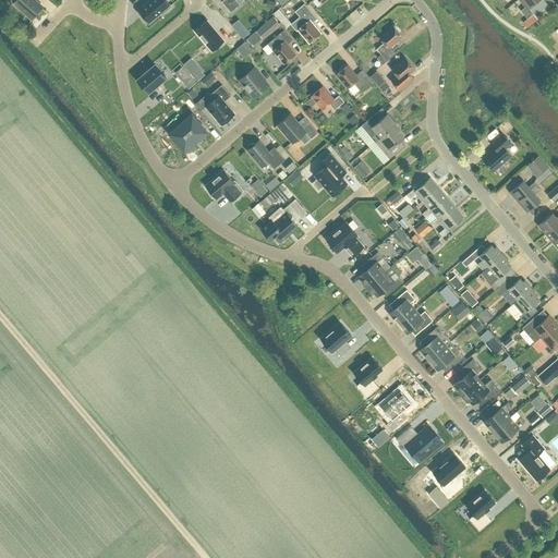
[(15,0),(13,2),(32,19),(43,7),(35,0),(15,0)]
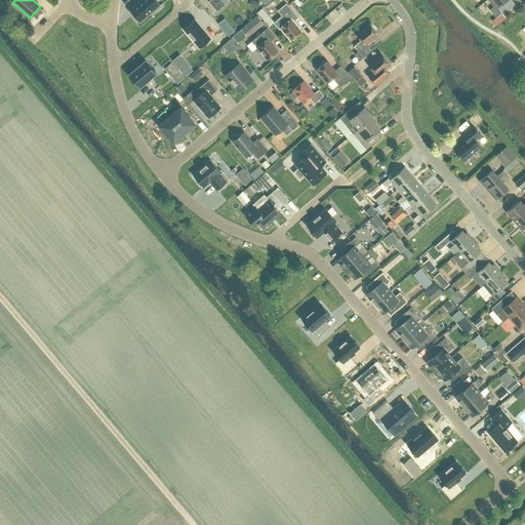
[(127,0),(133,6),(130,8),(134,12),(132,14),(138,22),(151,11),(153,13),(161,6),(155,0),(127,0)]
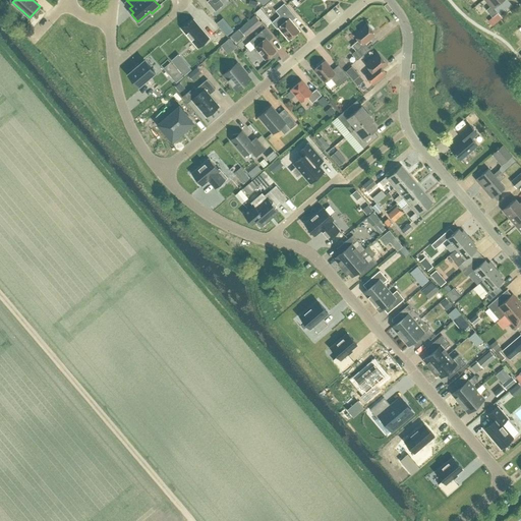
[(208,0),(208,1),(216,11),(224,4),(220,0),(208,0)]
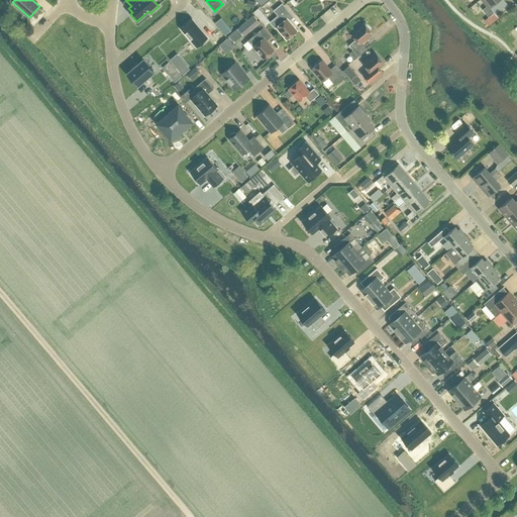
[(481,0),(487,6),(483,10),(489,17),(494,13),(494,12),(490,8),(499,0),(481,0)]
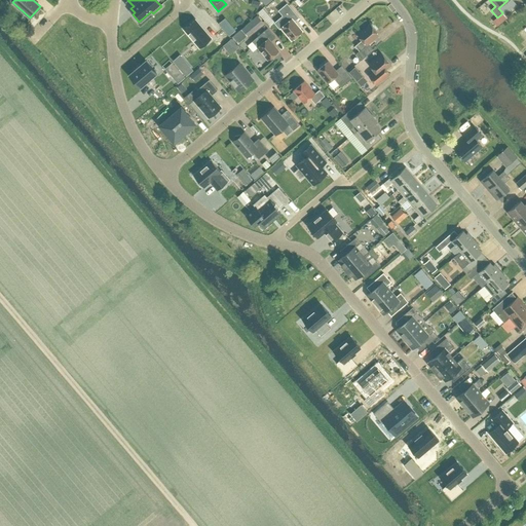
[(263,8),(258,12),(264,20),(269,15),(263,8)]
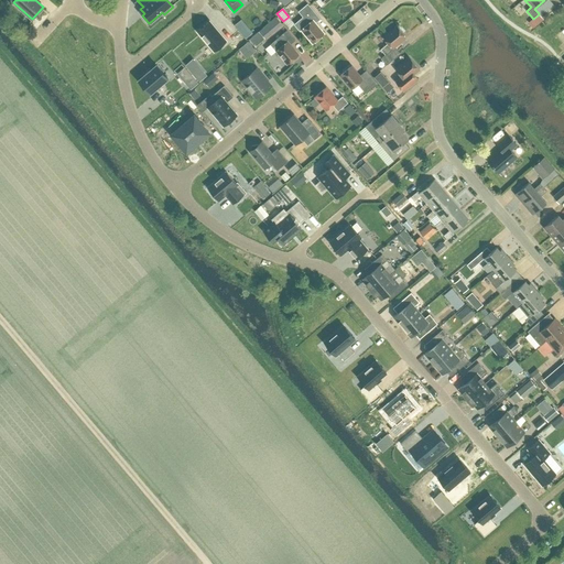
[(301,30),(312,43),(324,33),(315,23),(321,19),(312,9),(294,24),(300,31),(301,30)]
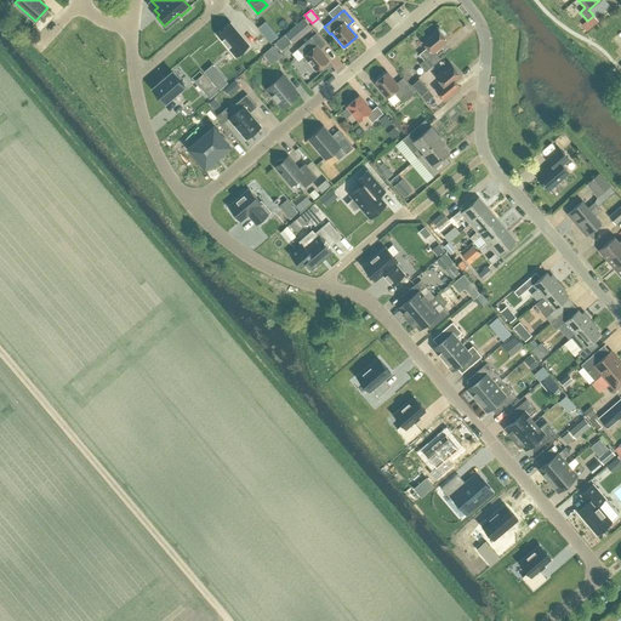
[(587,21),(582,24),(587,30),(598,22),(593,16),(587,21)]
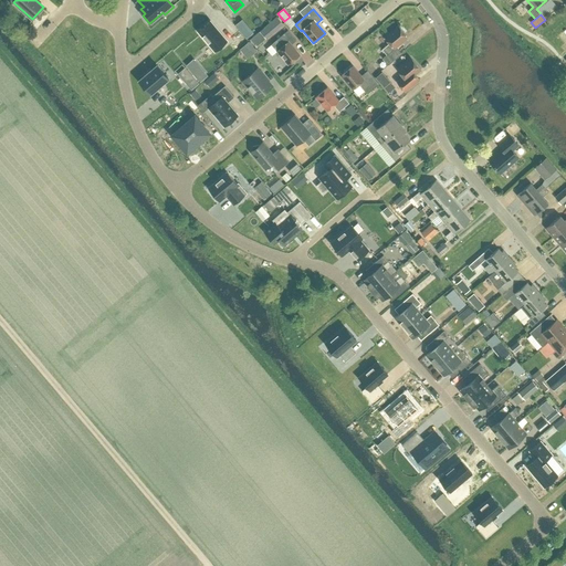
[(249,39),(255,46),(282,24),(276,17),(249,39)]
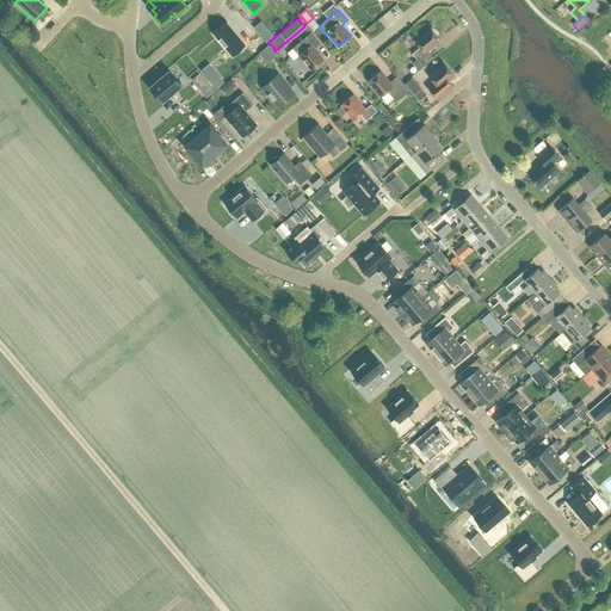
[(227,22),(214,34),(232,55),(246,44),(227,22)]
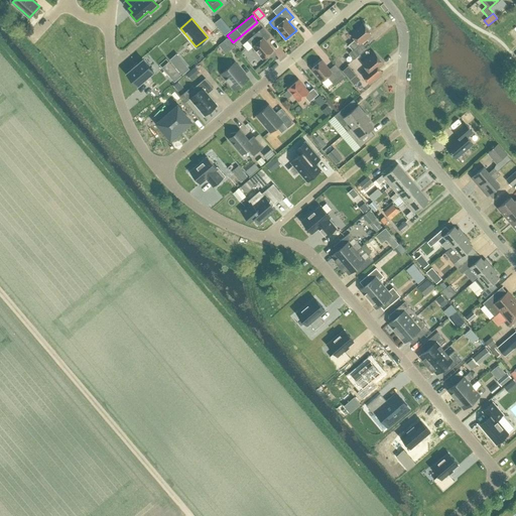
[(348,44),(352,49),(349,52),(354,58),(366,48),(361,42),(372,33),(363,23),(351,33),(355,39),(348,44)]
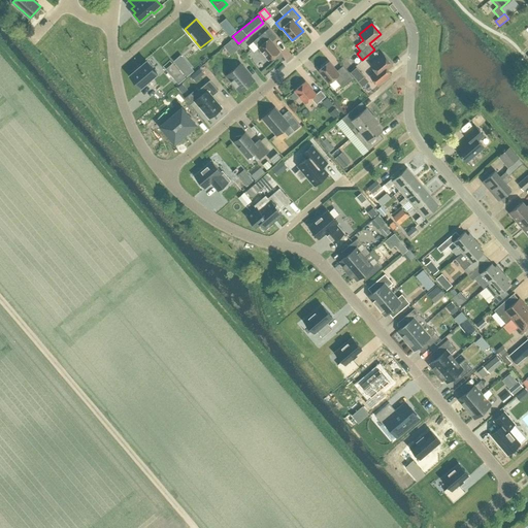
[(276,37),(268,28),(258,37),(263,43),(258,47),(269,60),(279,51),(271,41),(276,37)]
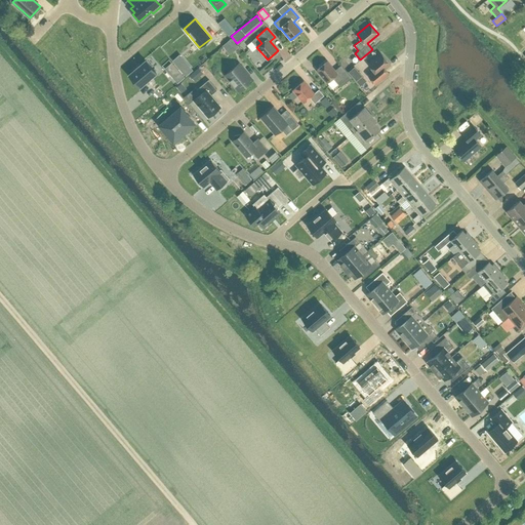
[(254,48),(259,44),(254,37),(249,41),(254,48)]
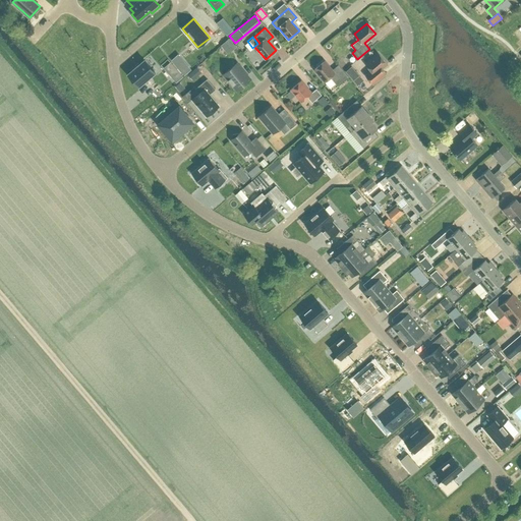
[(229,39),(221,46),(227,53),(235,45),(229,39)]
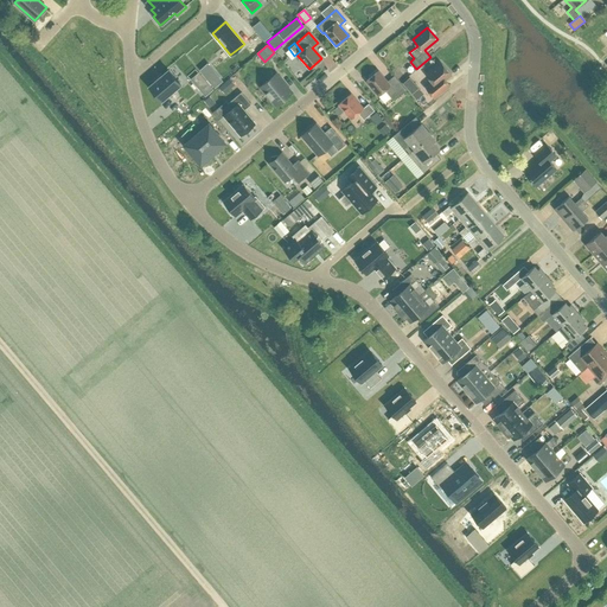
[(426,75),(433,82),(426,88),(434,98),(445,89),(440,83),(452,75),(441,62),(426,75)]
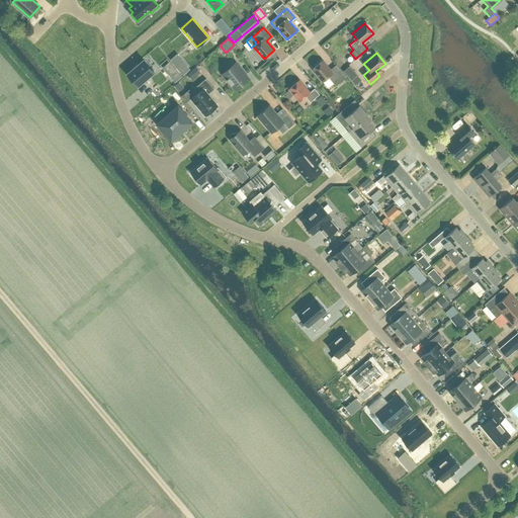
[(133,70),(127,74),(138,85),(154,71),(144,60),(139,64),(138,63),(131,68),(133,70)]
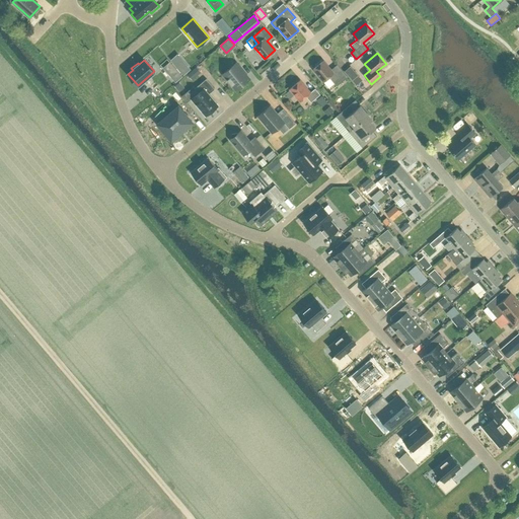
[(330,69),(323,60),(312,69),(323,82),(328,77),(337,86),(348,77),(338,64),(330,69)]
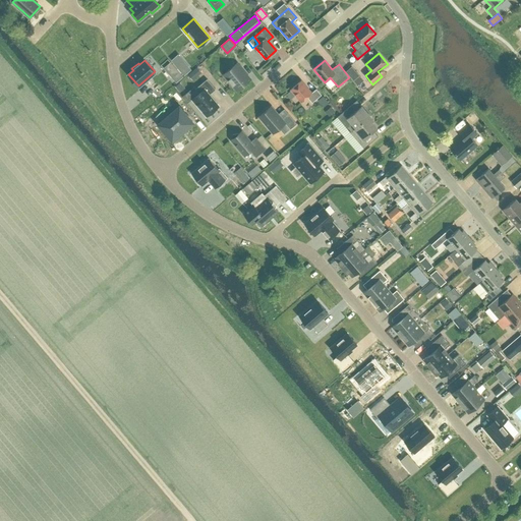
[(353,72),(365,64),(363,60),(350,68),(353,72)]
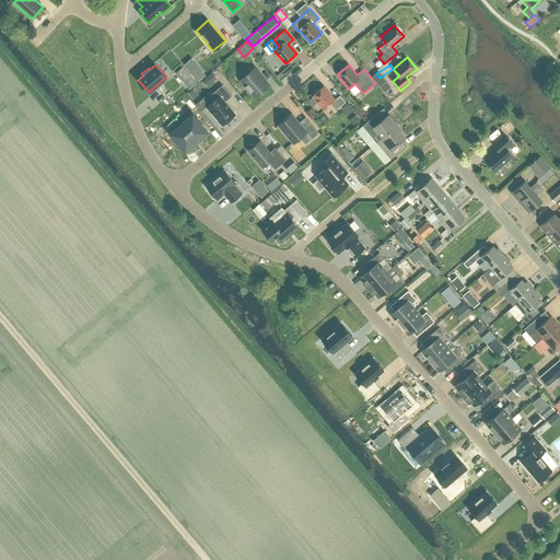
[(183,67),(176,73),(184,83),(189,89),(197,82),(191,77),(183,67)]
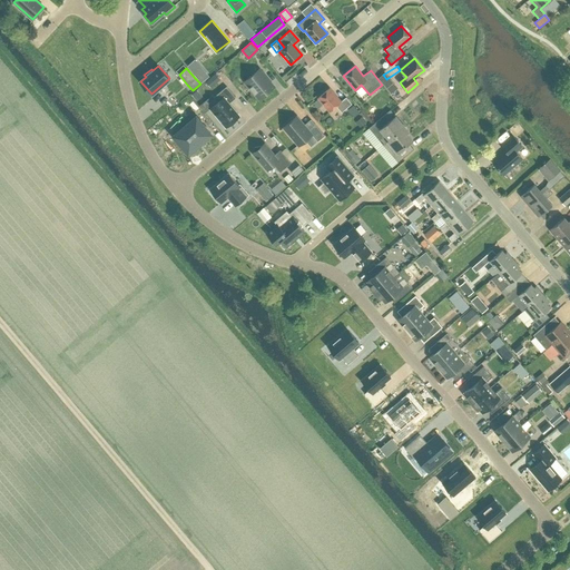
[(258,69),(245,81),(259,98),(273,87),(258,69)]
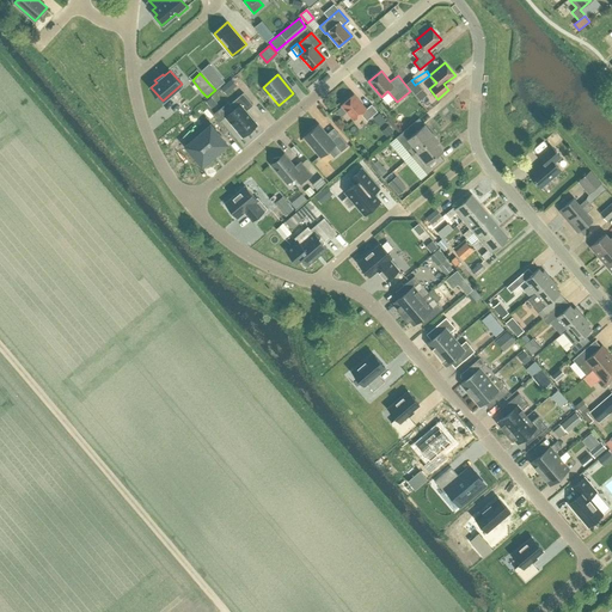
[(219,75),(210,83),(216,89),(225,81),(219,75)]
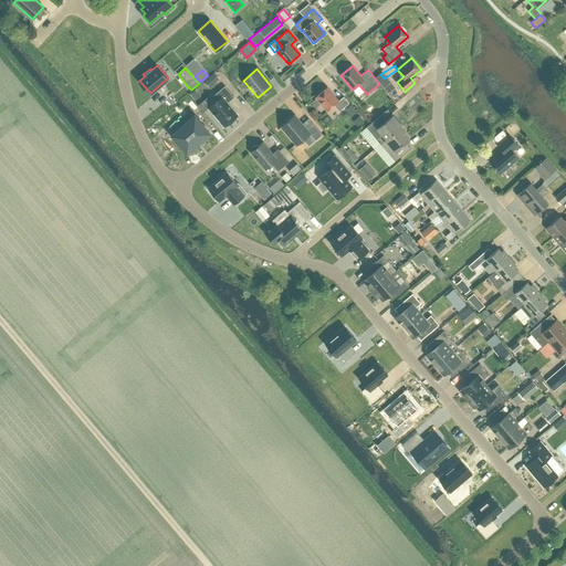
[(213,73),(205,81),(209,87),(219,79),(213,73)]
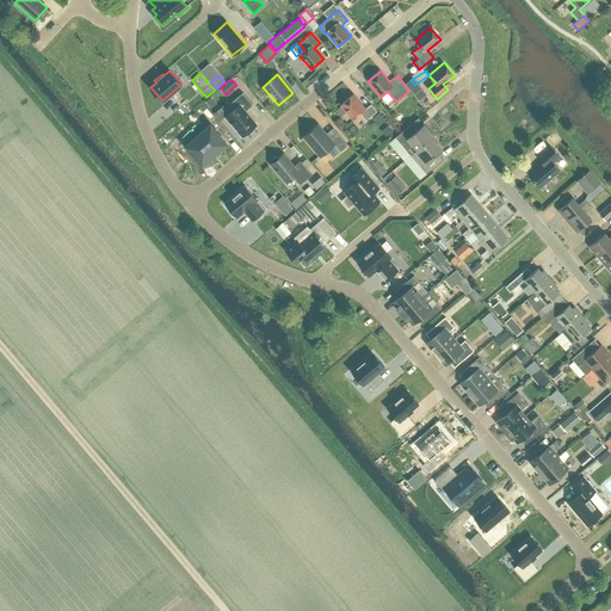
[(419,85),(412,91),(419,99),(426,93),(419,85)]
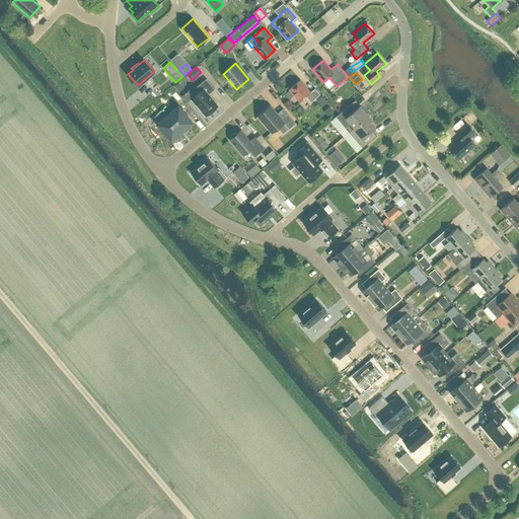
[(192,98),(206,116),(218,105),(209,94),(215,89),(206,78),(195,88),(199,92),(192,98)]
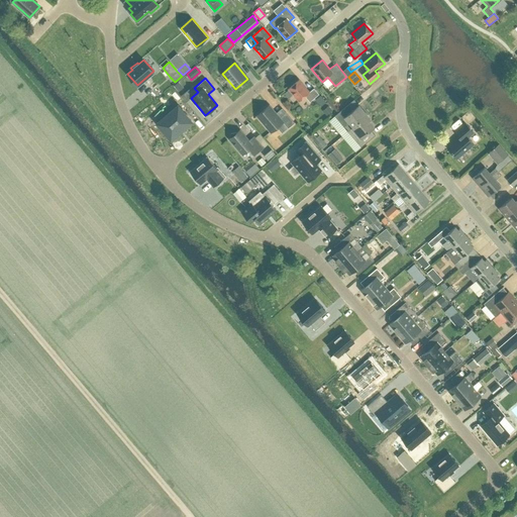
[(299,80),(288,88),(299,101),(305,96),(310,102),(319,94),(314,88),(309,92),(299,80)]
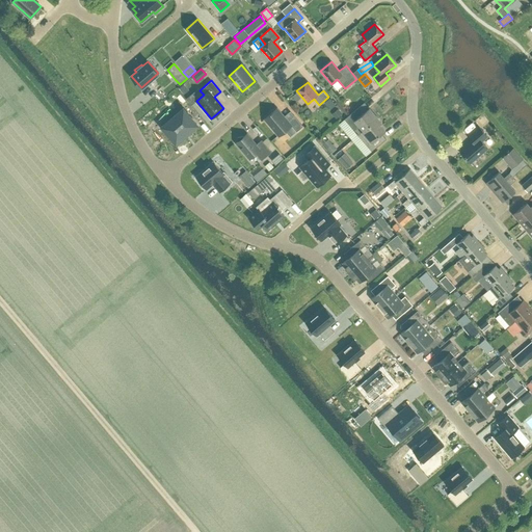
[(183,84),(179,88),(183,94),(188,89),(183,84)]
